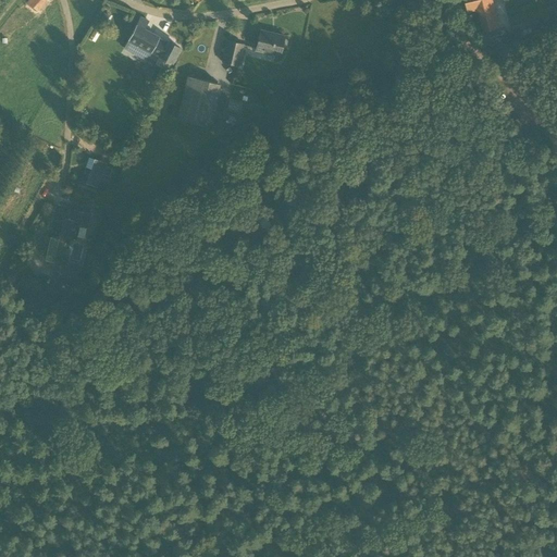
[(45,0),(29,0),(27,3),(36,10),(45,0)]
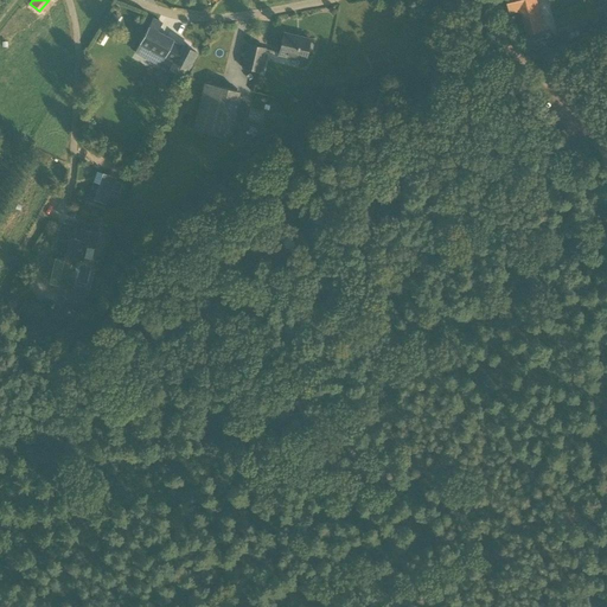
[(506,0),(510,13),(517,12),(518,14),(522,13),(524,27),(522,29),(523,37),(544,31),(536,0),(506,0)]
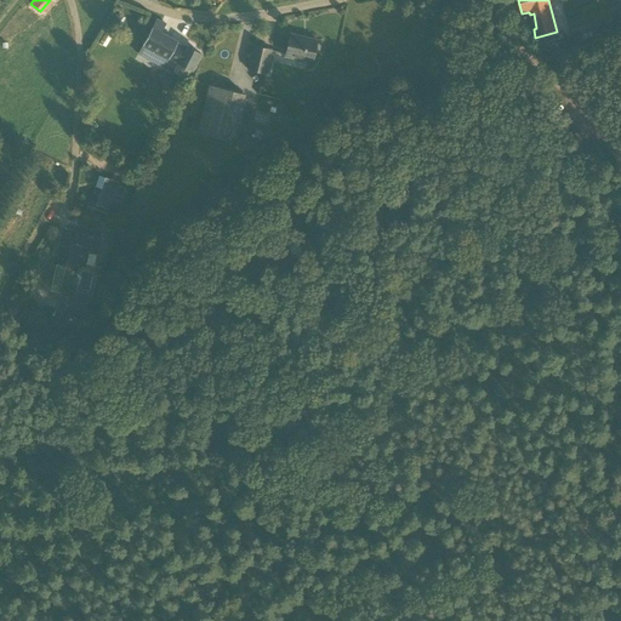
[(166,24),(157,18),(143,45),(177,63),(174,72),(187,79),(192,70),(200,53),(187,46),(183,52),(175,47),(178,41),(161,33),(166,24)]
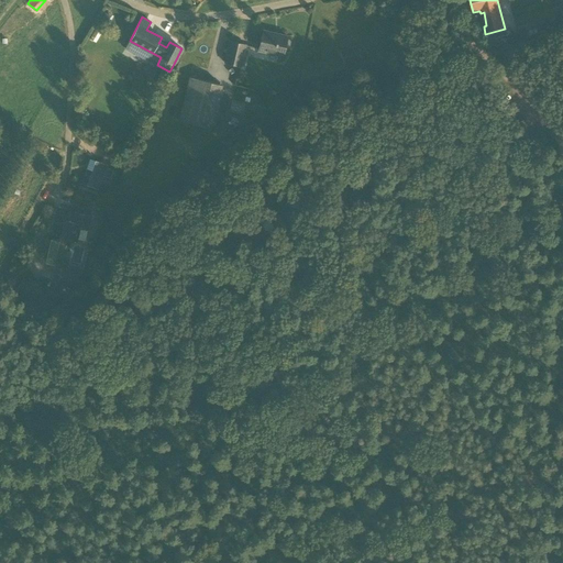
[(287,36),(277,34),(277,37),(263,33),(258,51),(283,57),(285,47),(287,48),(289,47),(290,42),(289,40),(287,40),(287,36)]
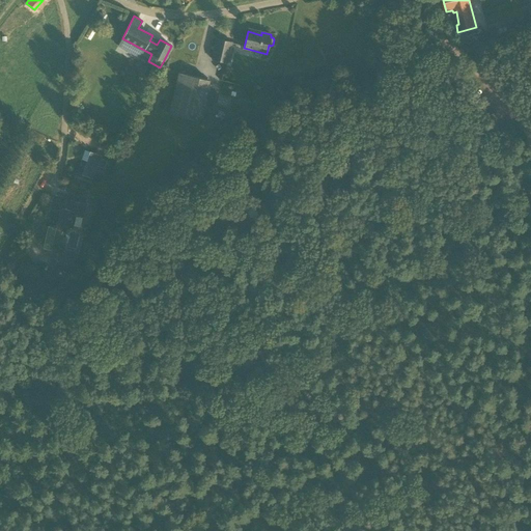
[(227,63),(232,43),(217,38),(212,59),(227,63)]
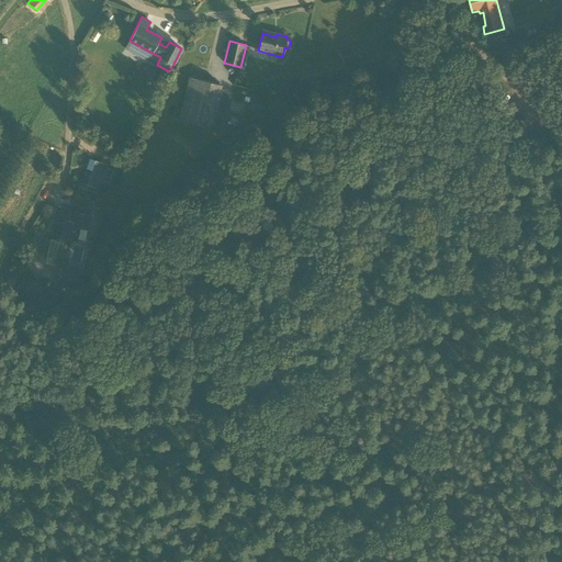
[(346,63),(362,56),(358,45),(341,52),(346,63)]
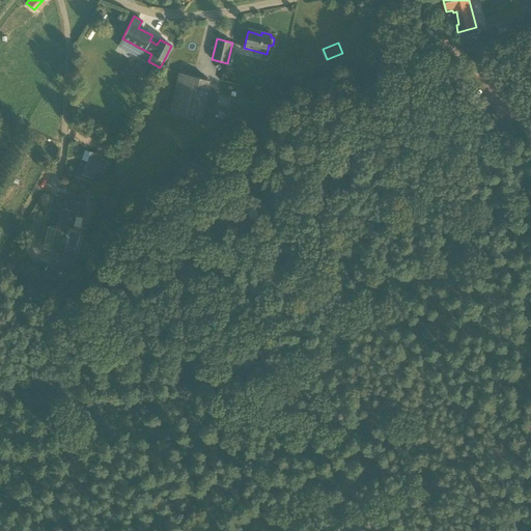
[(199,120),(210,81),(178,74),(169,113),(199,120)]
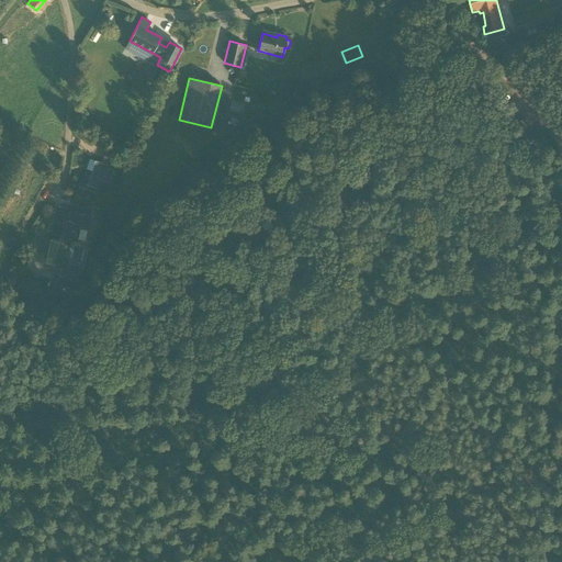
[(108,152),(104,161),(115,166),(119,156),(108,152)]
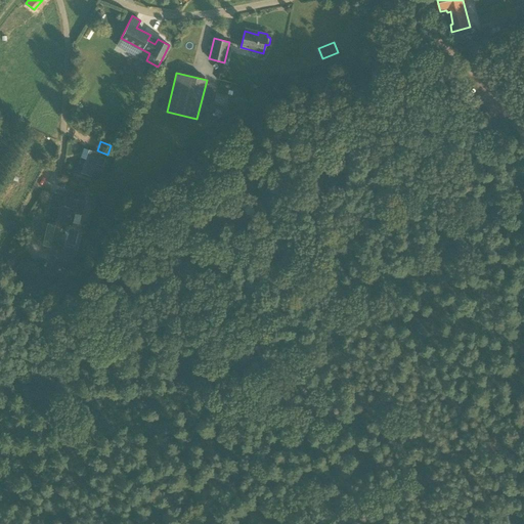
[(81,158),(77,171),(91,176),(96,164),(102,166),(104,159),(98,157),(99,154),(89,149),(85,160),(81,158)]
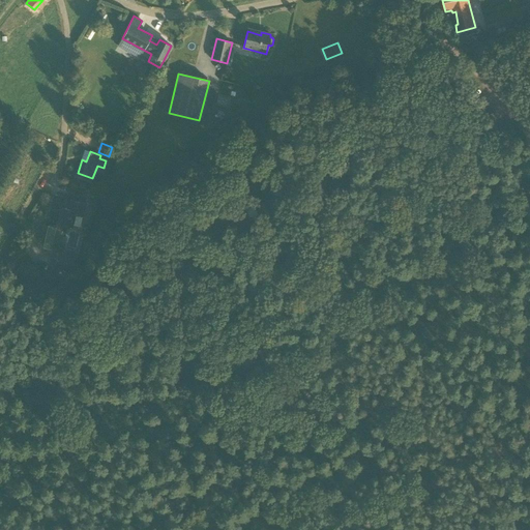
[(86,204),(68,200),(66,208),(63,208),(60,224),(72,227),(72,225),(81,227),(86,204)]
